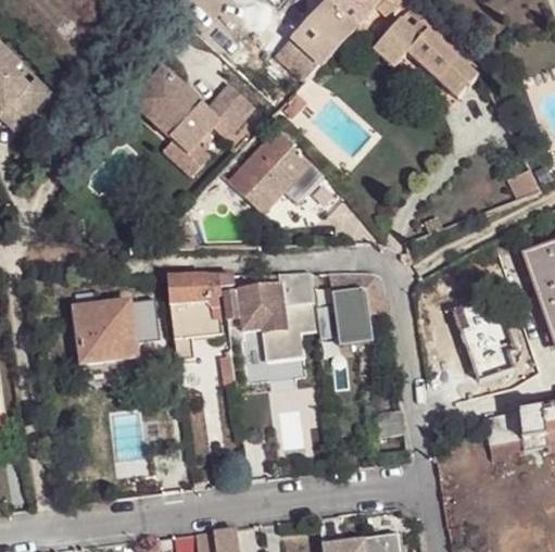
[(323,0),(275,54),(301,79),(314,66),(371,1),(373,0),(323,0)]
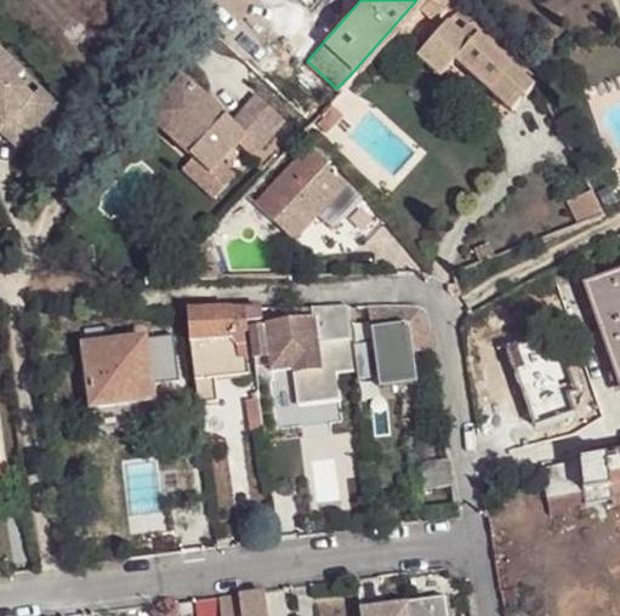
[(416,0),(415,1),(432,17),(447,0),(416,0)]
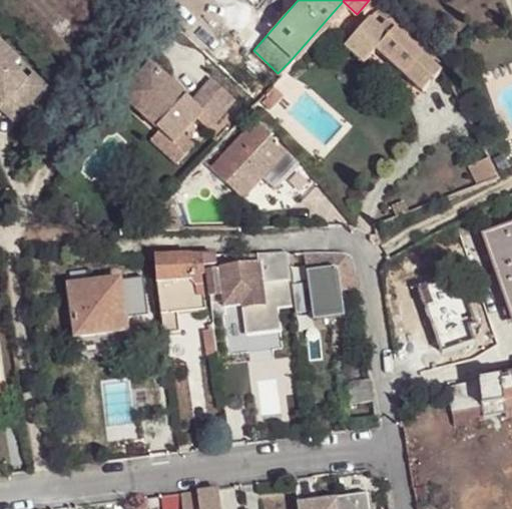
[(370,13),(387,29),(393,23),(375,8),(370,13)]
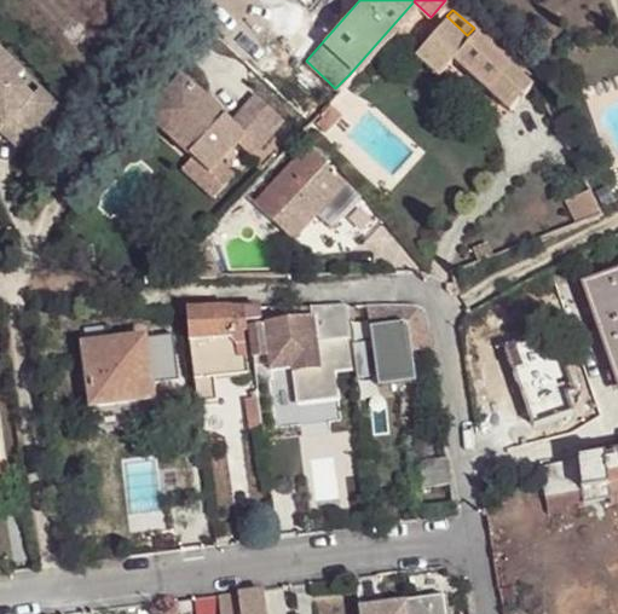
[(437,71),(451,53),(467,35),(446,16),(415,51),(437,71)]
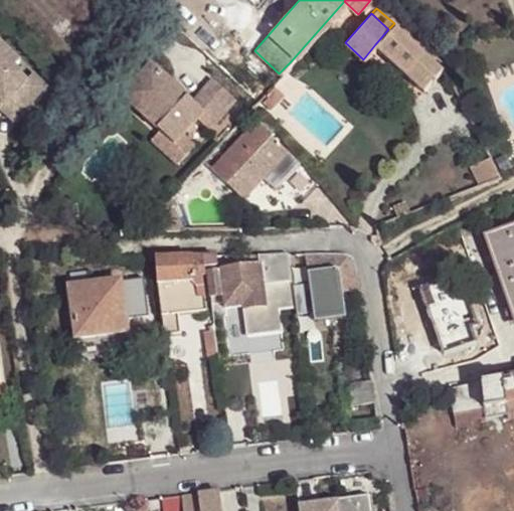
[(388,29),(375,44),(412,76),(422,86),(433,77),(444,68),(394,23),(388,29)]
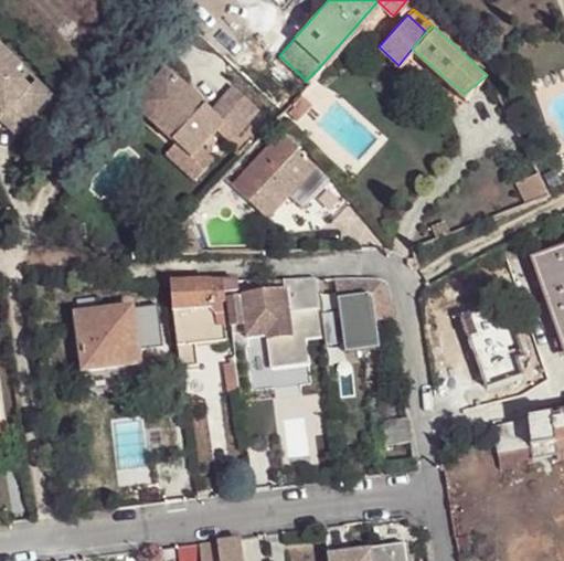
[(0,91),(12,103),(1,113),(18,128),(49,95),(34,82),(28,87),(14,75),(20,69),(0,49),(0,91)]
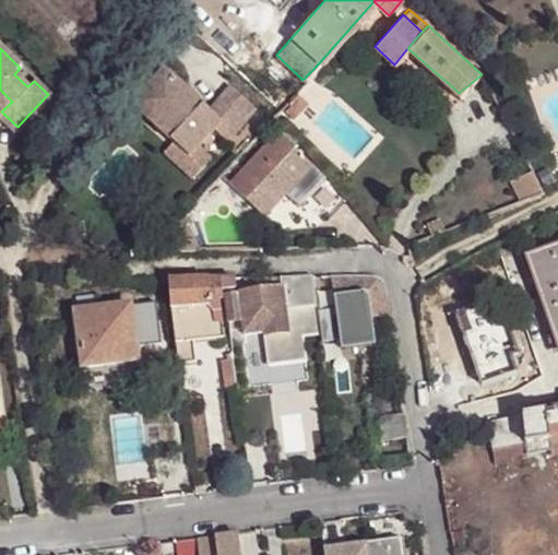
[(182,153),(191,144),(208,127),(221,138),(251,105),(224,81),(202,105),(157,66),(125,102),(168,140),(182,153)]
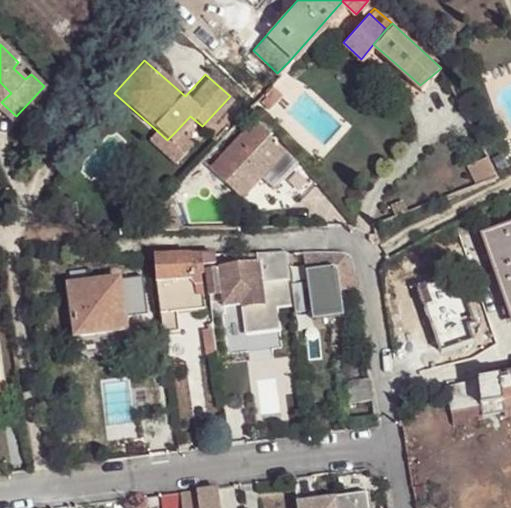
[(0,111),(10,121),(16,116),(1,102),(11,93),(0,82),(0,111)]
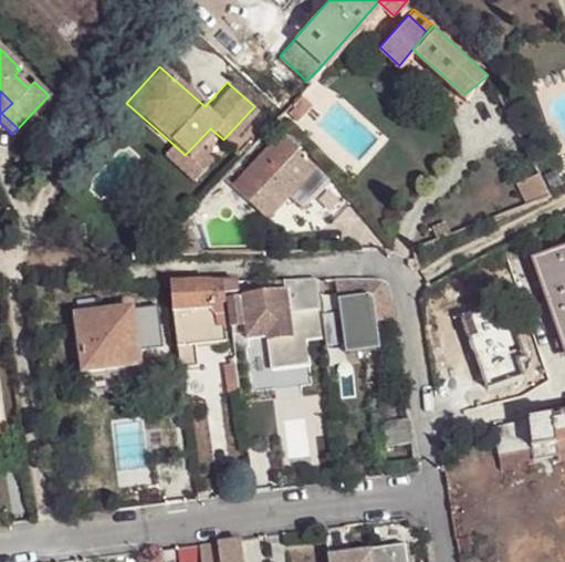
[(295,159),(301,154),(279,133),(230,186),(265,217),(288,194),(307,172),(305,169),(295,159)]
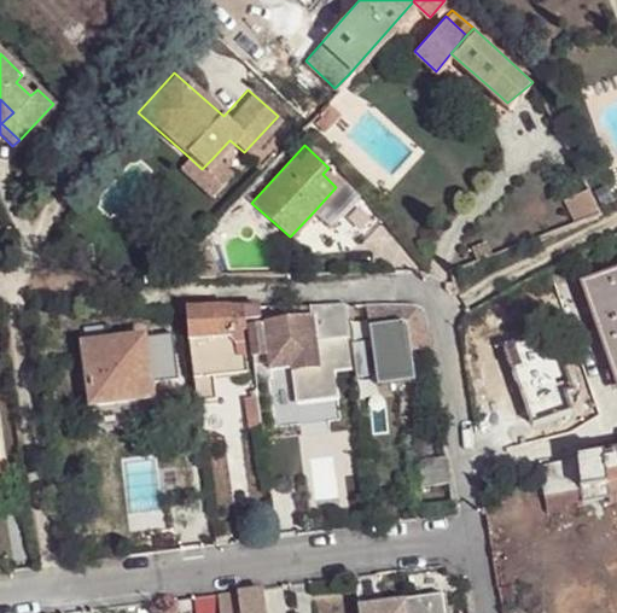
[(227,173),(211,159),(202,169),(186,155),(175,165),(208,193),(227,173)]
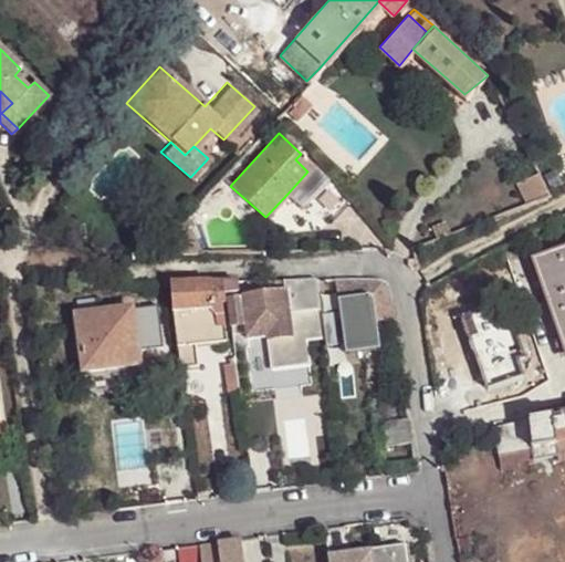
[(328,177),(301,154),(295,159),(305,169),(307,172),(288,194),(295,200),(300,195),(306,201),(328,177)]
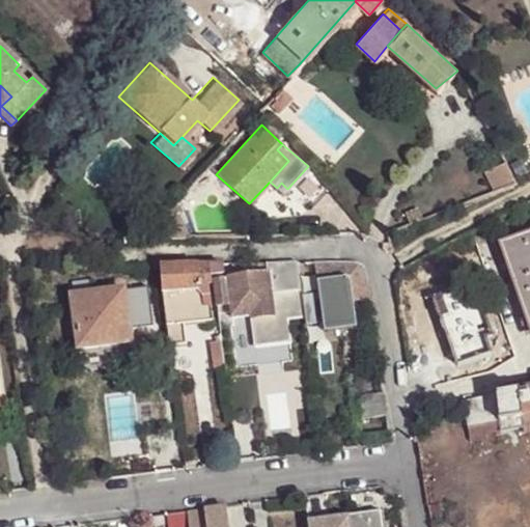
[(515,179),(505,159),(487,166),(496,188),(515,179)]
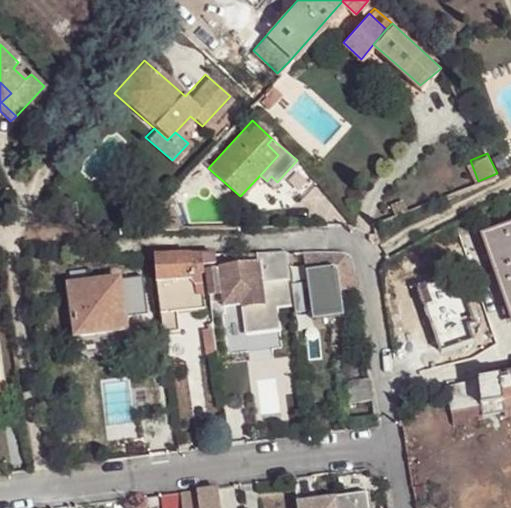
[(267,181),(273,186),(277,182),(271,176),(267,181)]
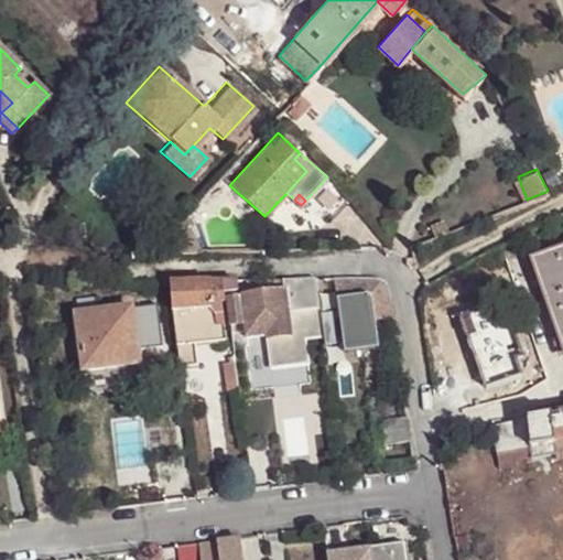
[(182,218),(171,230),(182,230),(182,218)]
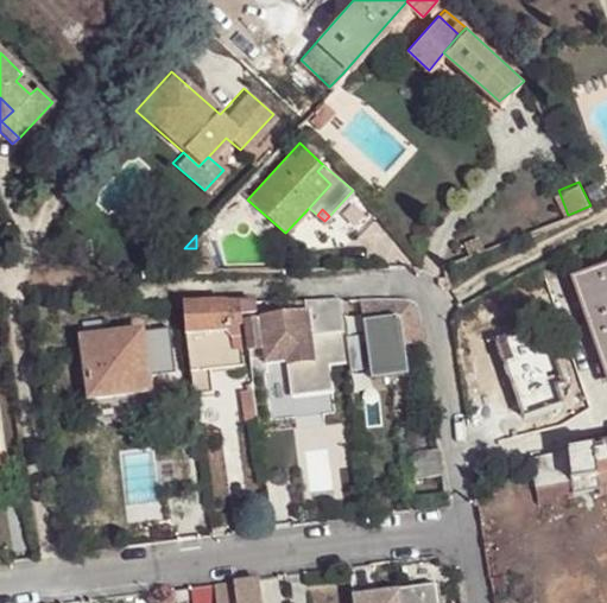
[(162,273),(185,272),(184,248),(162,273)]
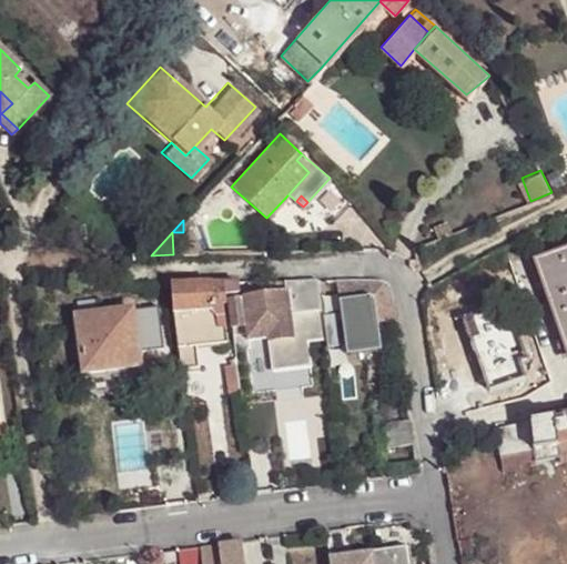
[(172,232),(173,254),(184,254),(183,232),(172,232)]
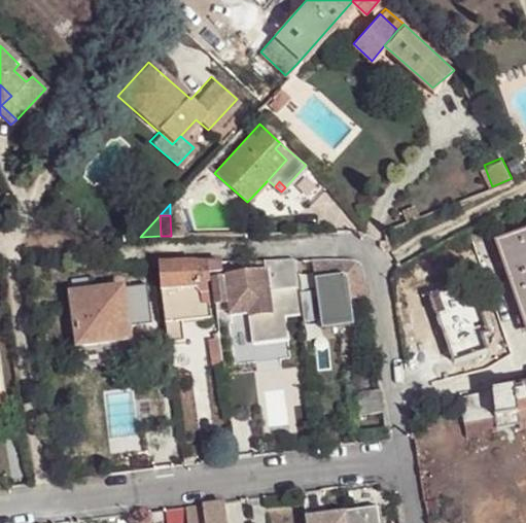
[(525,225),(494,238),(525,327),(525,225)]
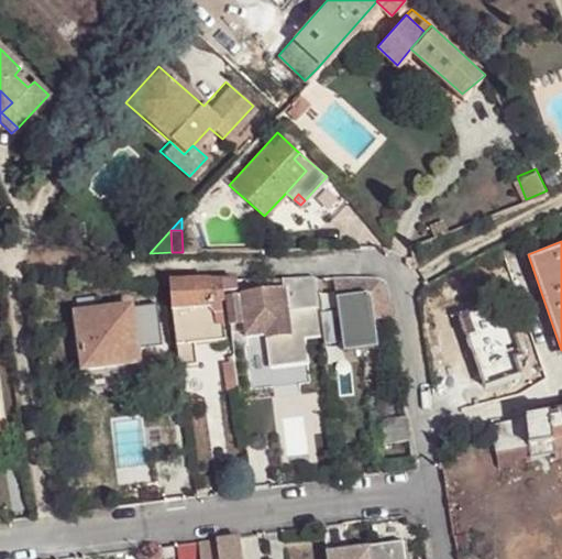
[(374,319),(393,316),(387,284),(382,277),(372,275),(332,276),(337,308),(320,310),(323,336),(323,343),(343,341),(376,336),(374,319)]
